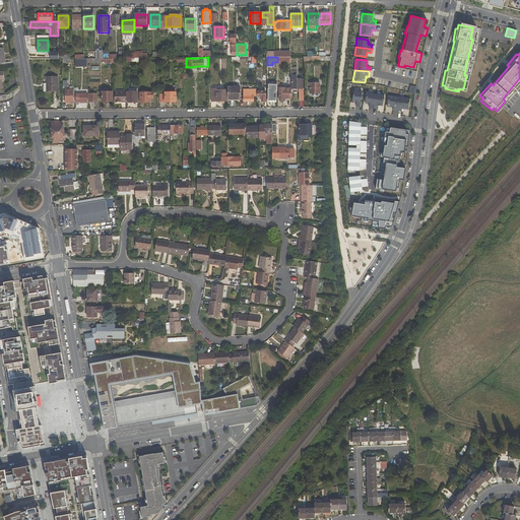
[(299,79),(299,71),(291,71),(291,87),(291,88),(303,88),(303,79),(299,79)]
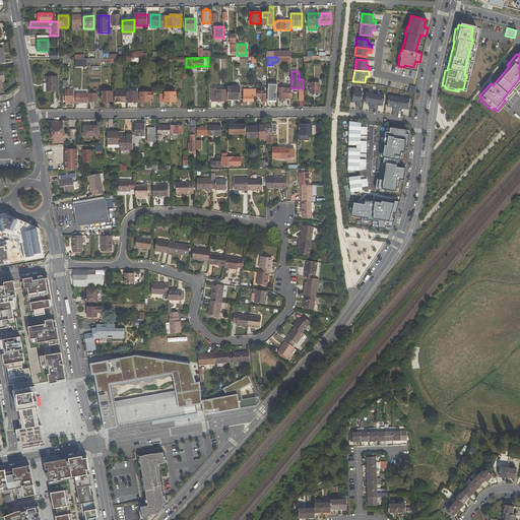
[(58,77),(47,76),(47,83),(44,83),(44,92),(58,92),(58,77)]
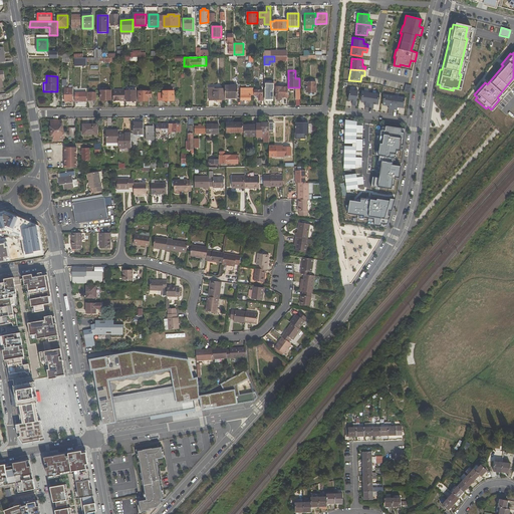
[(273,81),(268,80),(266,83),(266,87),(265,87),(265,99),(273,99),(273,81)]
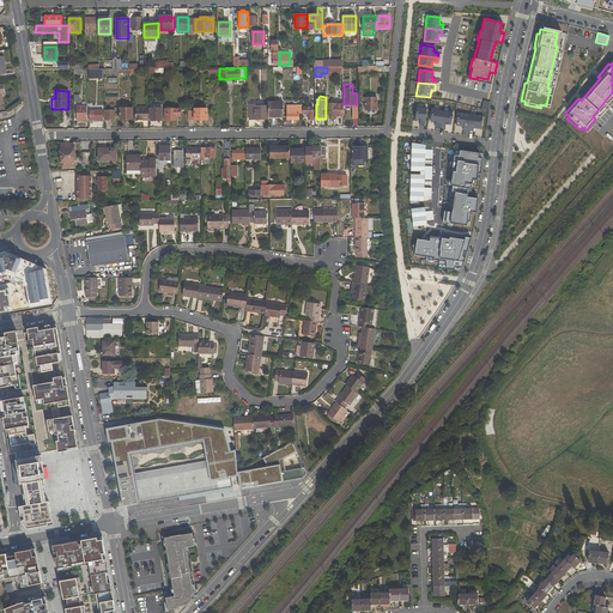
[(377,97),(365,98),(365,110),(377,110),(377,97)]
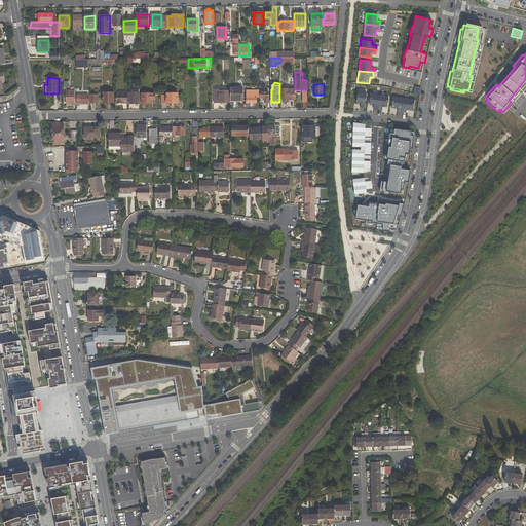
[(243,101),(242,87),(230,88),(230,91),(230,101),(243,101)]
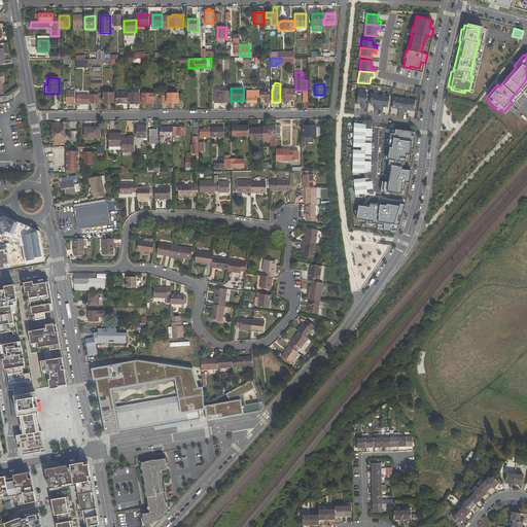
[(295,90),(295,89),(283,90),(284,102),(289,102),(289,100),(295,100),(295,90)]
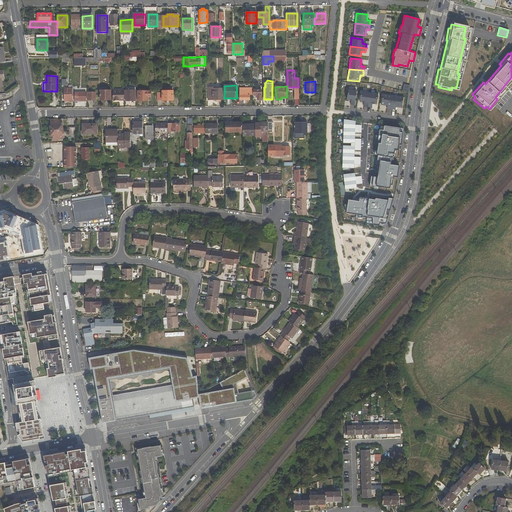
[(224,98),(224,89),(213,89),(213,87),(209,87),(209,99),(224,100),(224,98)]
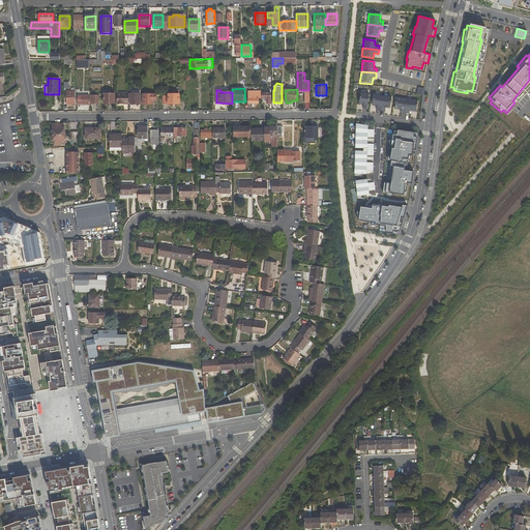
[(259,104),(259,99),(262,99),(262,91),(248,91),(248,104),(259,104)]
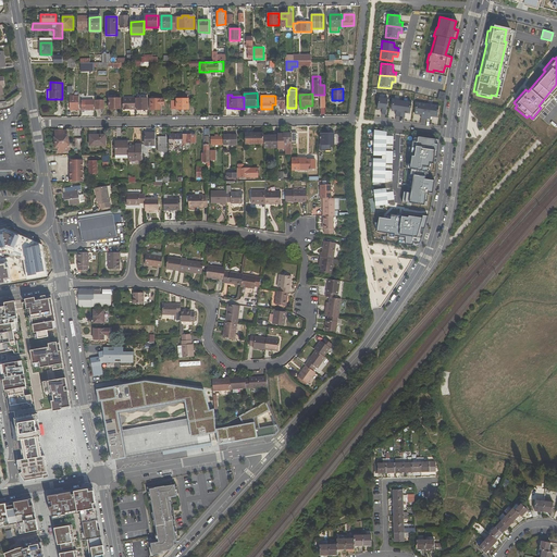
[(285,109),(285,98),(276,97),(276,103),(281,103),(281,109),(285,109)]
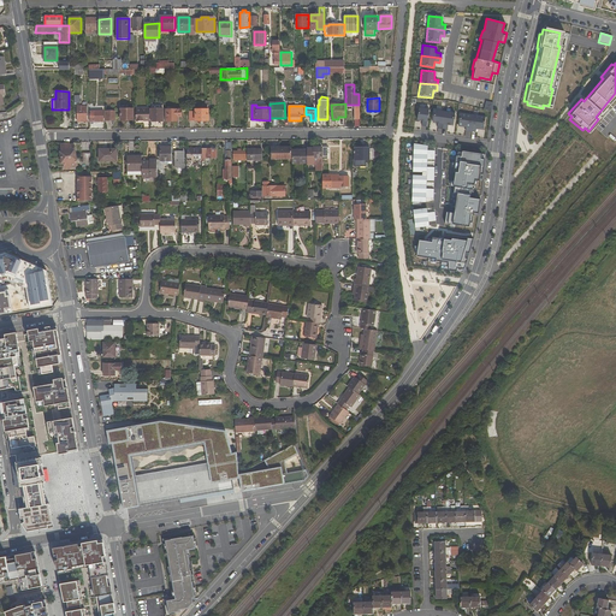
[(426,126),(428,110),(415,107),(414,122),(421,122),(420,125),(426,126)]
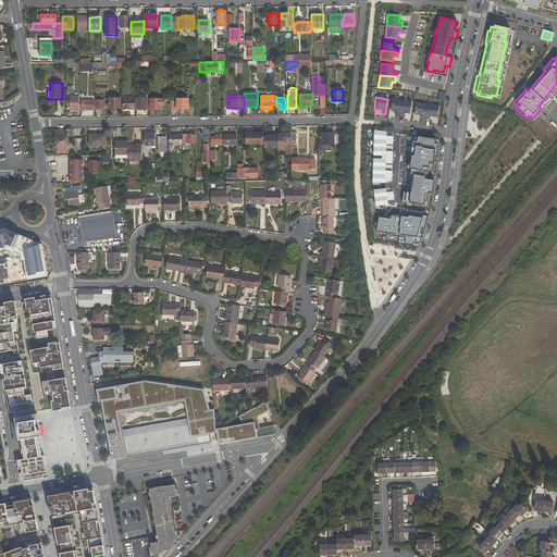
[(109,109),(121,109),(121,98),(109,98),(109,109)]
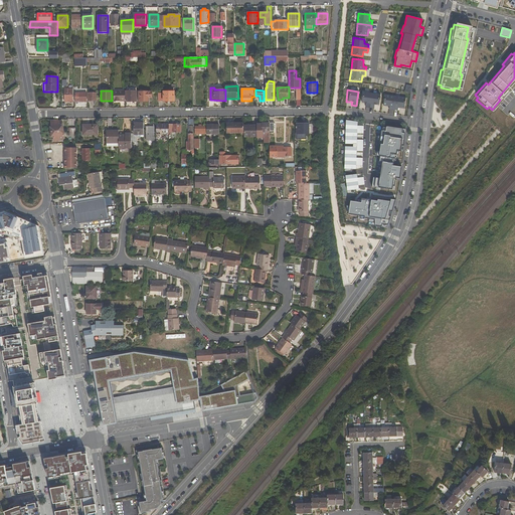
[(114,91),(114,102),(126,102),(126,91),(114,91)]
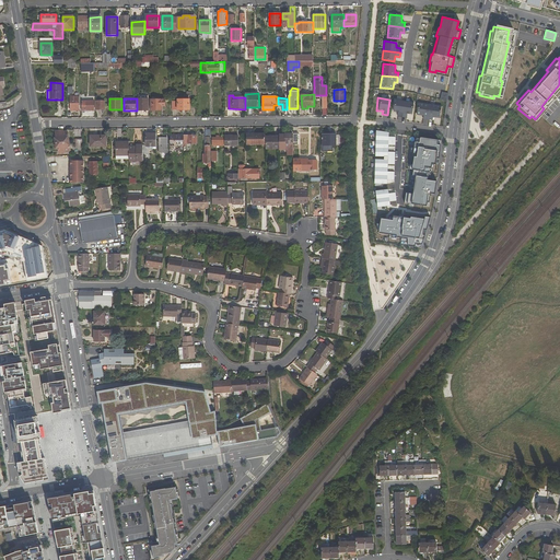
[(149,98),(138,98),(138,111),(149,111),(149,98)]
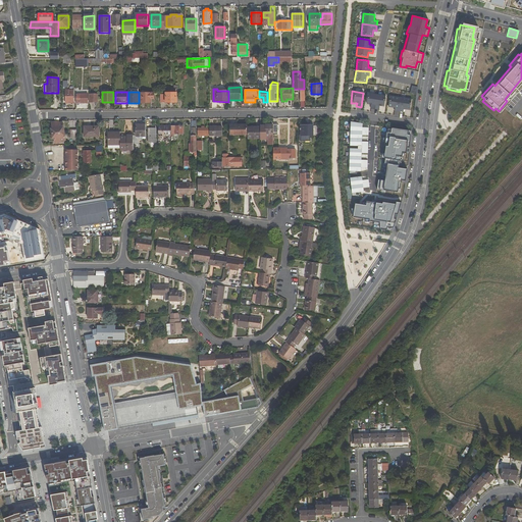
[(154,93),(141,93),(142,103),(151,103),(151,99),(154,99),(154,93)]
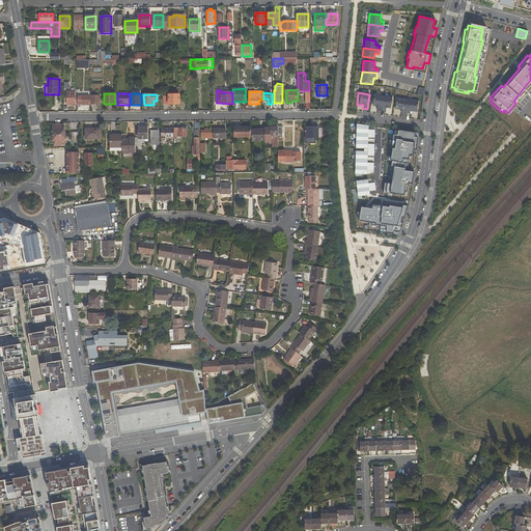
[(169,94),(169,95),(163,95),(163,104),(169,104),(169,105),(179,105),(179,94),(169,94)]
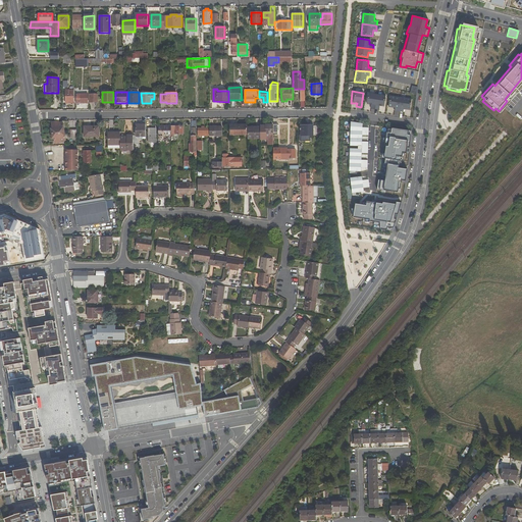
[(376,94),(367,93),(365,105),(369,105),(369,108),(374,109),(376,94)]
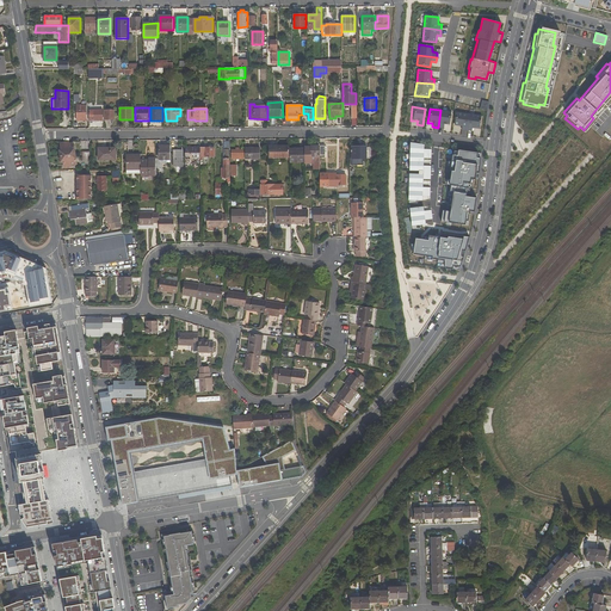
[(103,110),(90,110),(90,121),(103,121),(103,110)]
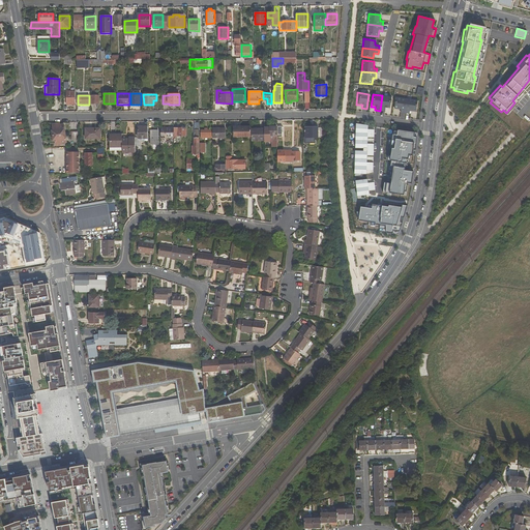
[(90,95),(90,104),(99,104),(99,95),(90,95)]
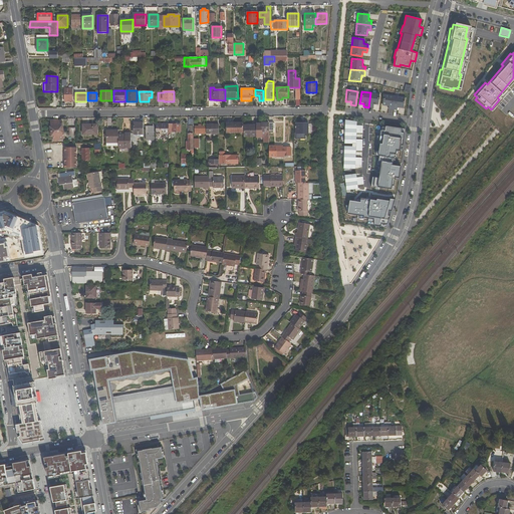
[(378,94),(370,92),(368,107),(372,108),(372,105),(377,105),(378,94)]
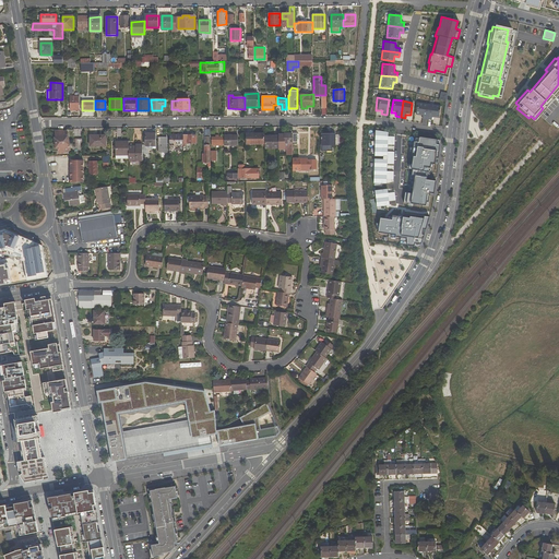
[(426,120),(428,105),(416,103),(415,116),(421,116),(420,119),(426,120)]
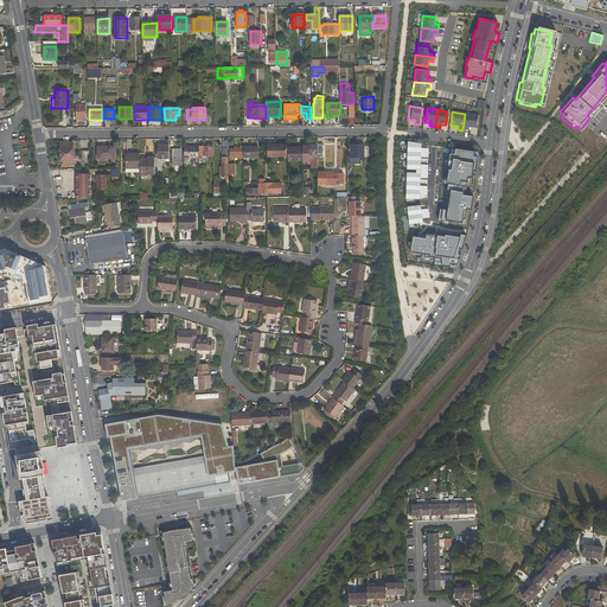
[(475,128),(478,115),(465,114),(462,131),(467,132),(468,128),(475,128)]
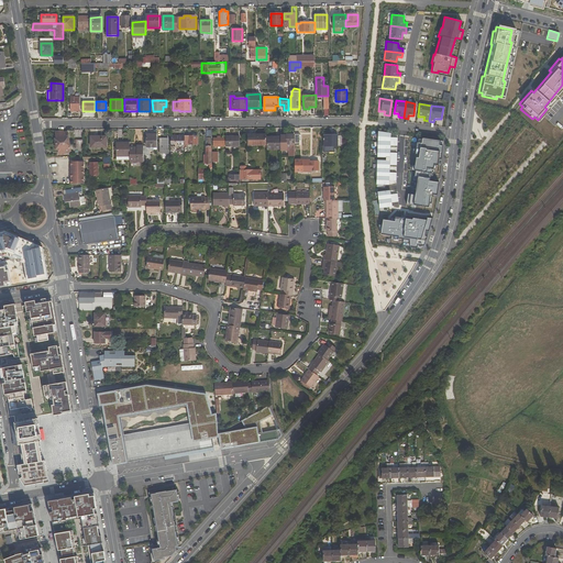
[(63,132),(56,133),(57,139),(56,140),(56,144),(69,142),(67,132),(64,133),(63,132)]
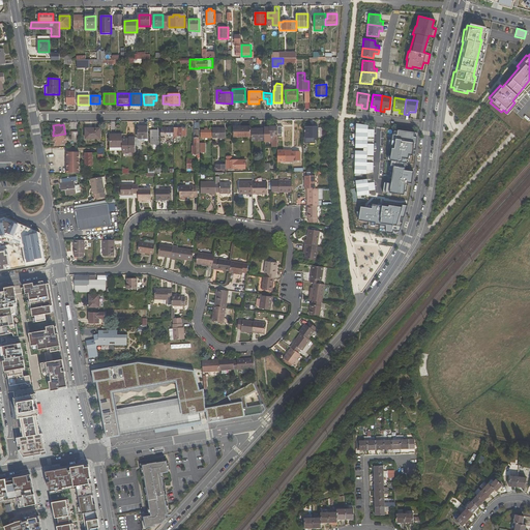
[(147,126),(138,126),(138,139),(147,139),(147,126)]
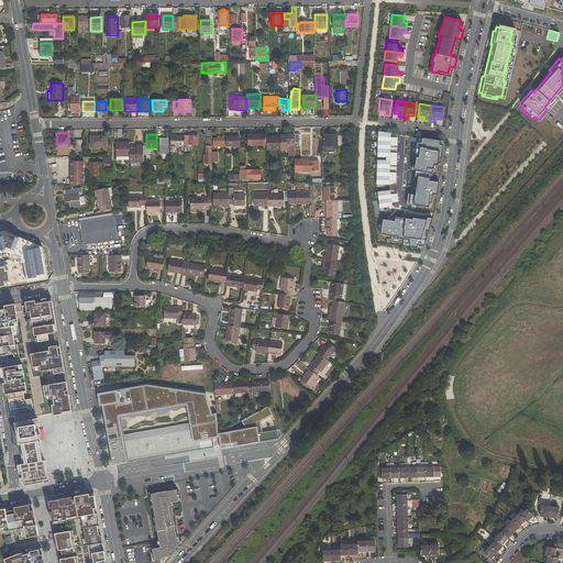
[(266,145),(266,134),(253,135),(253,145),(266,145)]
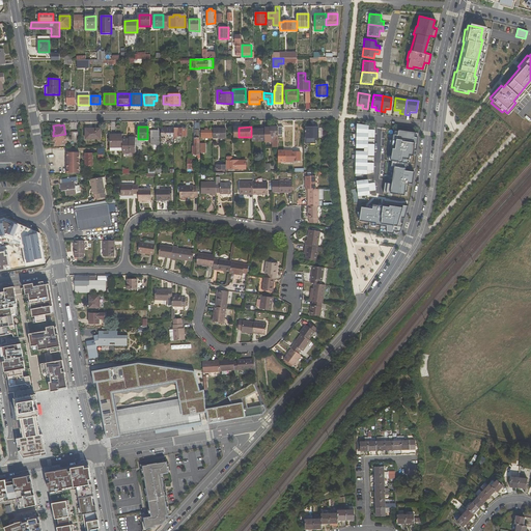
[(271,128),(264,128),(266,129),(264,141),(264,142),(274,142),(274,145),(278,145),(278,135),(278,127),(271,127),(271,128)]
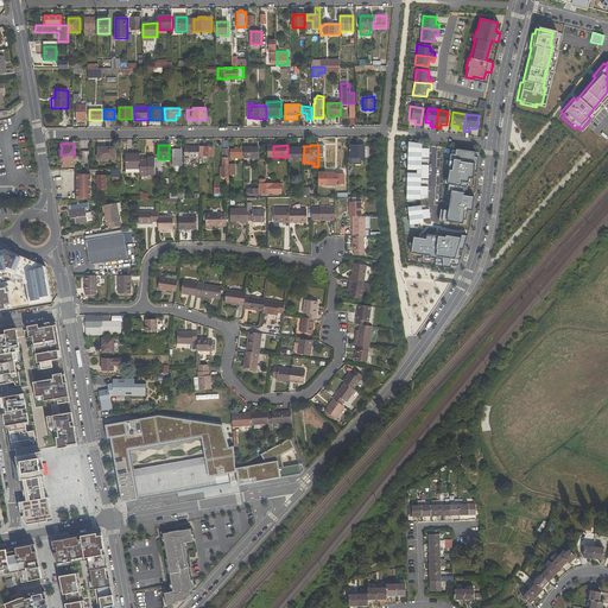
[(184,146),(184,159),(200,159),(200,147),(200,146),(184,146)]
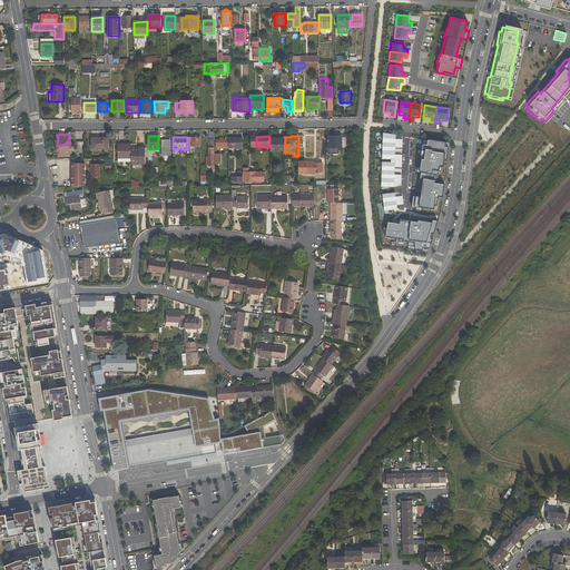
[(328,154),(338,154),(338,148),(341,148),(341,137),(328,137),(328,154)]
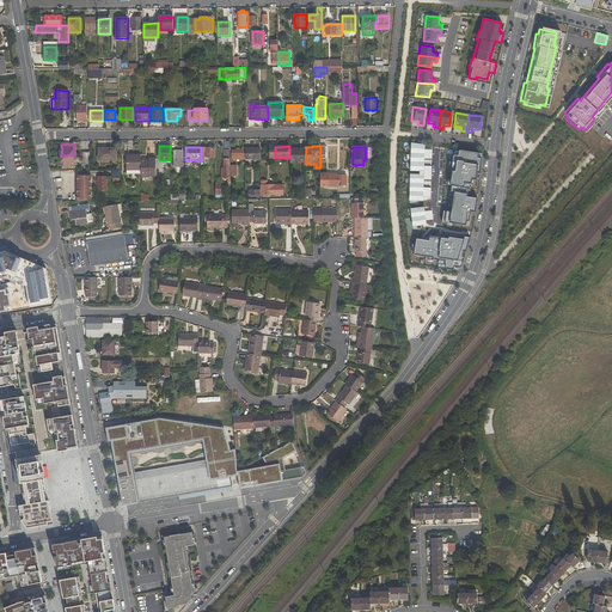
[(116,148),(99,148),(99,160),(116,160),(116,148)]
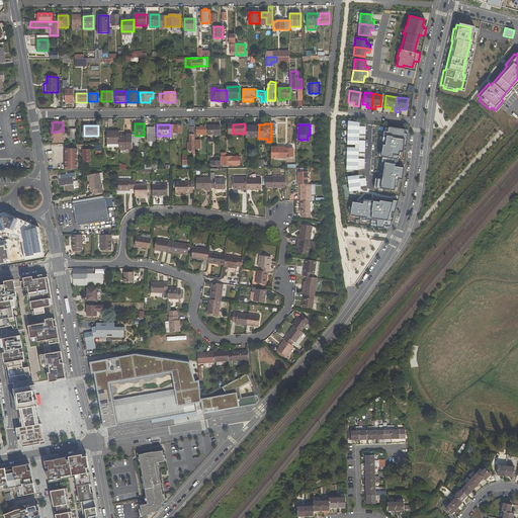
[(170,136),(170,137),(172,137),(172,134),(182,134),(182,125),(170,125),(170,136)]
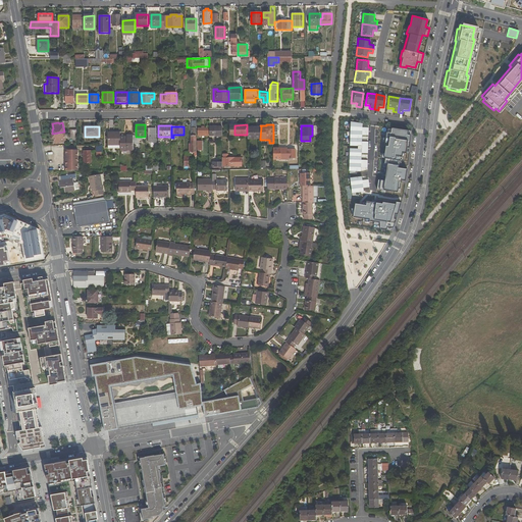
[(205,126),(202,126),(202,128),(198,127),(198,137),(208,136),(208,127),(205,128),(205,126)]
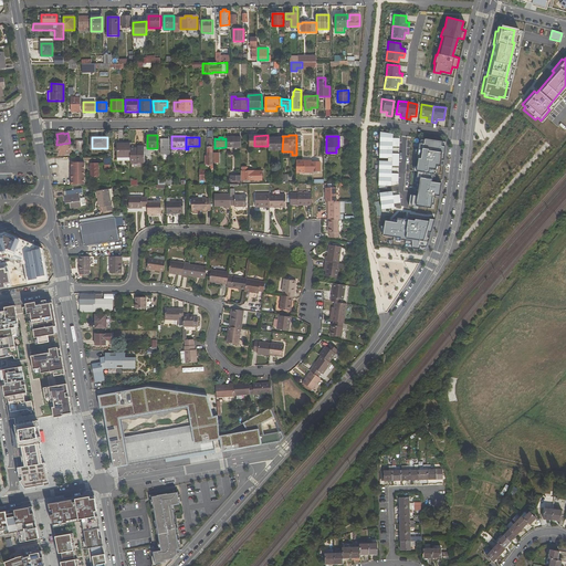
[(228,137),(228,148),(241,147),(241,137),(228,137)]
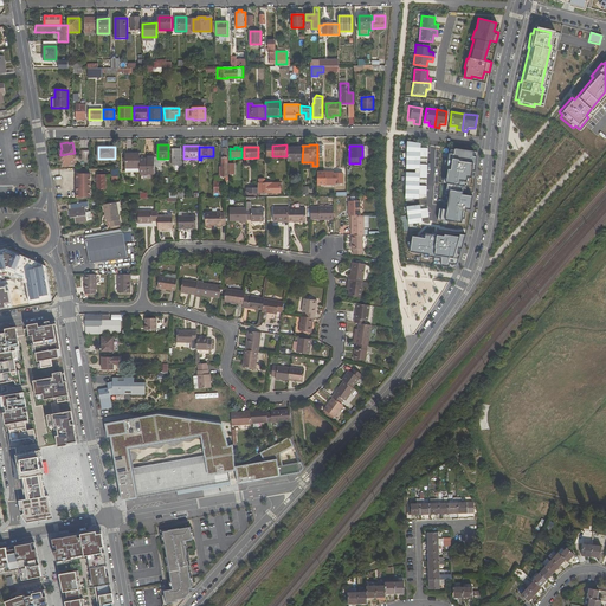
[(288,148),(288,161),(302,161),(303,147),(288,148)]
